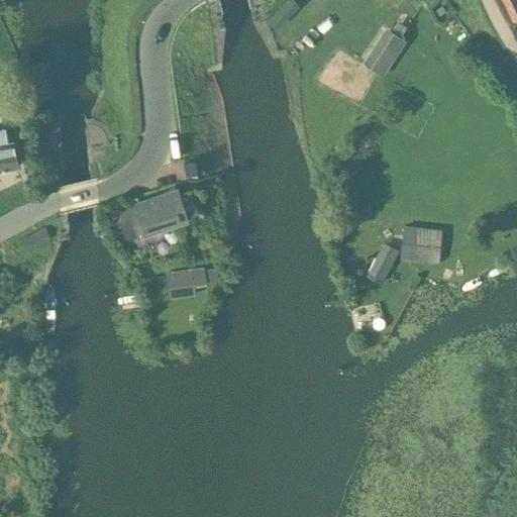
[(215,0),(216,2),(222,34),(218,67),(210,69),(211,72),(214,71),(221,70),(229,33),(228,29),(226,29),(226,27),(227,27),(227,23),(225,23),(225,22),(226,22),(226,18),(224,19),(220,2),(222,2),(221,0),(215,0)]
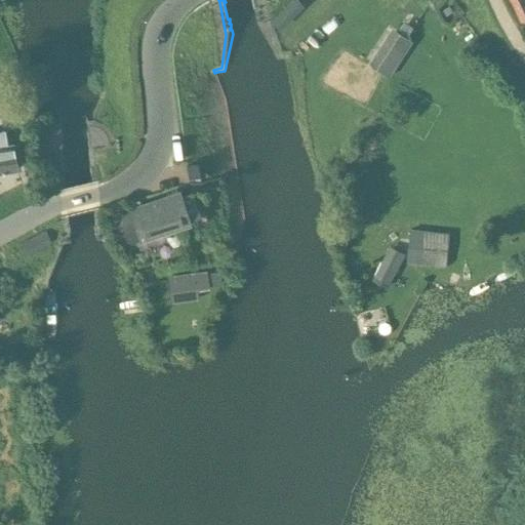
[(524,0),(511,0),(522,23),(524,21),(524,0)]
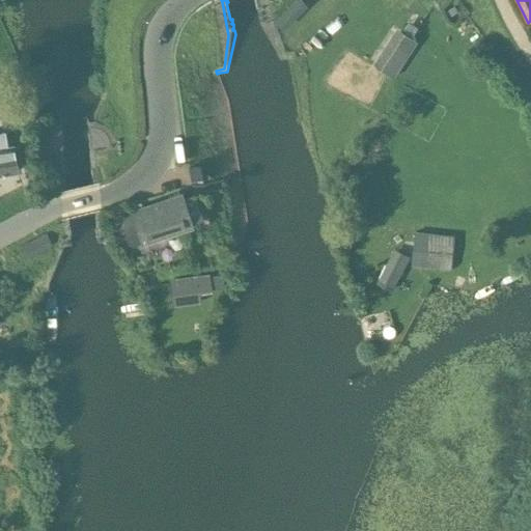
[(290,32),(313,10),(306,2),(283,24),(290,32)]
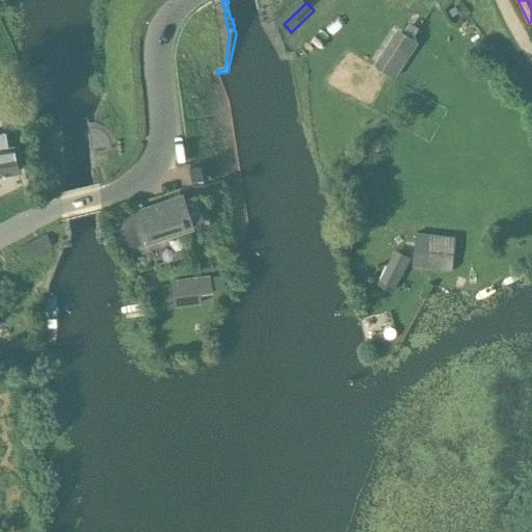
[(450,10),(453,17),(460,12),(457,7),(450,10)]
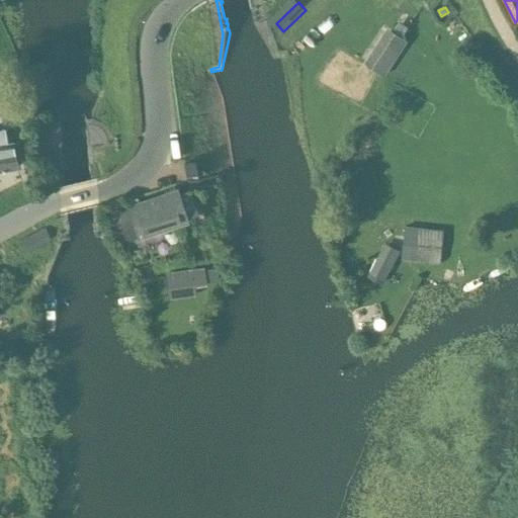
[(364,63),(385,76),(407,41),(386,28),(364,63)]
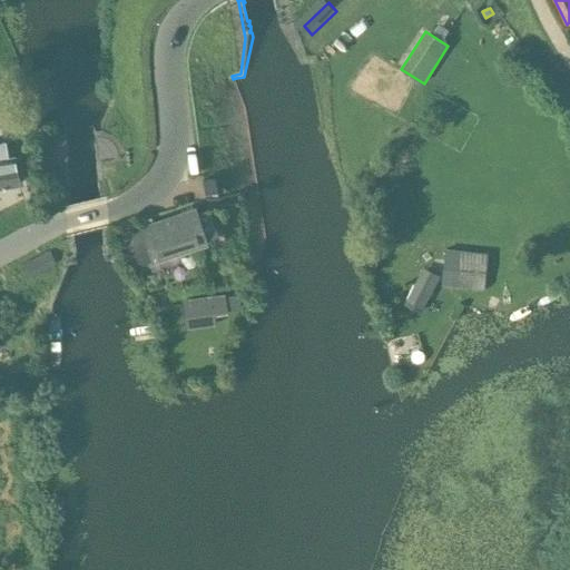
[(107,227),(104,196),(101,176),(123,174),(121,165),(120,159),(118,155),(115,151),(111,148),(107,146),(102,145),(100,144),(104,131),(111,133),(112,128),(104,126),(99,126),(96,143),(92,144),(92,149),(97,149),(99,150),(101,150),(104,151),(107,154),(109,155),(111,157),(114,160),(115,164),(116,169),(95,170),(98,205),(101,235),(101,239),(104,239),(106,262),(104,262),(104,267),(106,267),(106,268),(104,268),(105,274),(114,274),(128,294),(130,293),(116,268),(110,268),(107,227)]
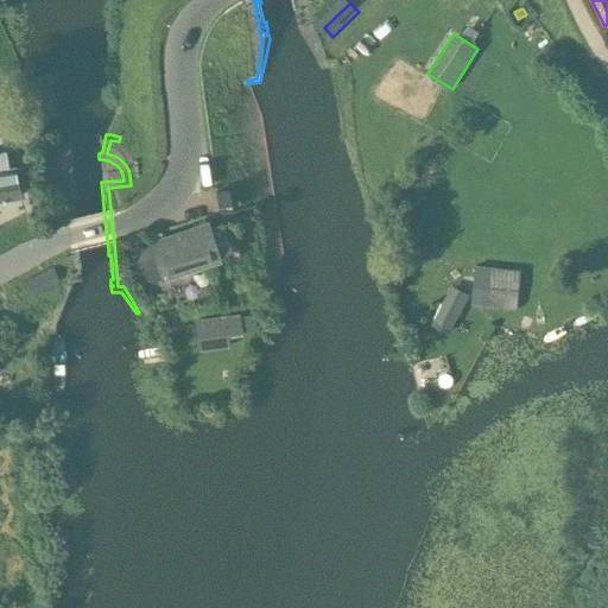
[(70,191),(73,213),(73,221),(75,245),(76,257),(80,290),(74,291),(63,318),(67,320),(77,296),(87,295),(87,289),(84,289),(83,287),(86,286),(86,282),(83,282),(81,258),(83,258),(76,184),(54,185),(52,181),(54,177),(56,173),(58,171),(61,169),(63,166),(64,164),(67,164),(70,163),(74,162),(74,154),(69,156),(62,138),(58,139),(49,143),(51,147),(59,145),(64,157),(62,158),(58,160),(55,164),(51,168),(49,172),(48,178),(46,183),(48,194),(70,191)]
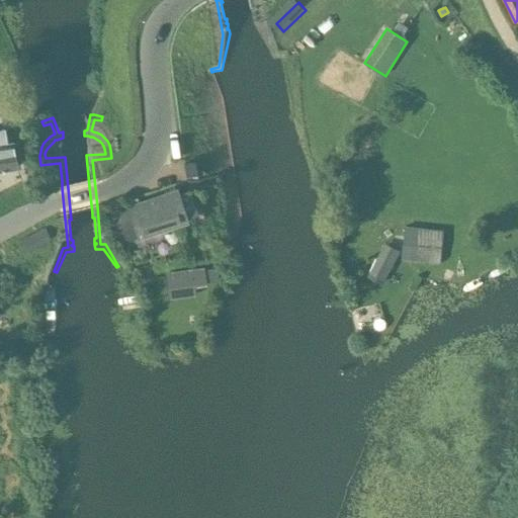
[(0,170),(16,168),(16,164),(17,162),(16,156),(14,154),(12,143),(6,144),(3,130),(0,130),(0,170)]
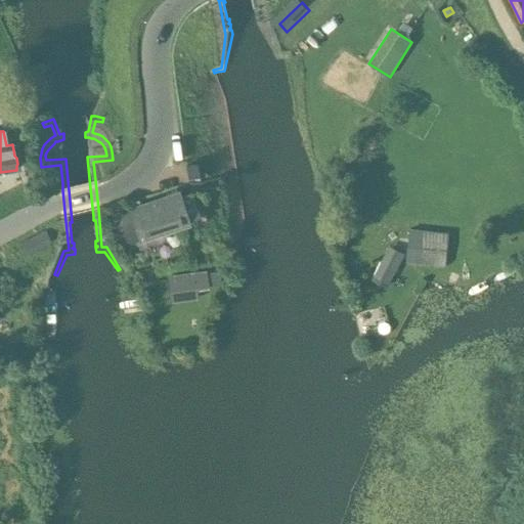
[(188,177),(199,175),(195,163),(185,165),(188,177)]
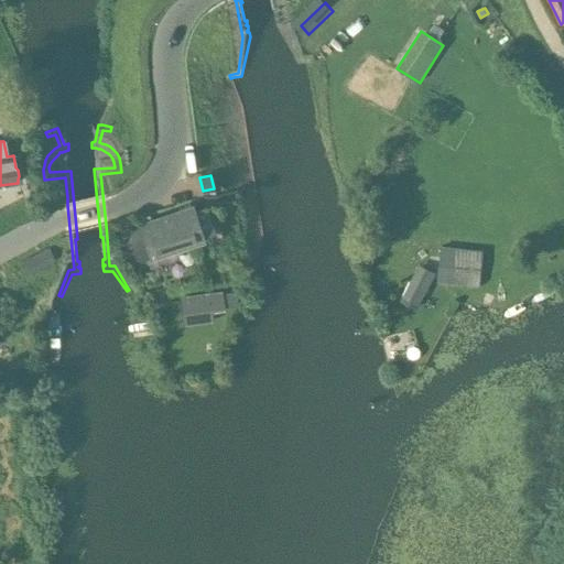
[(207,205),(193,210),(192,208),(140,226),(128,229),(130,238),(129,242),(134,259),(139,261),(151,258),(203,240),(203,239),(216,234),(207,205)]
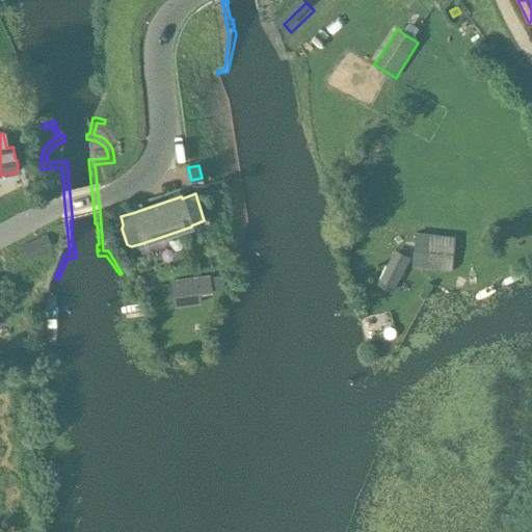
[(455,236),(430,233),(404,232),(404,239),(398,239),(397,250),(395,249),(376,287),(391,294),(410,259),(413,260),(411,267),(413,267),(411,277),(424,280),(425,267),(452,270),(455,236)]
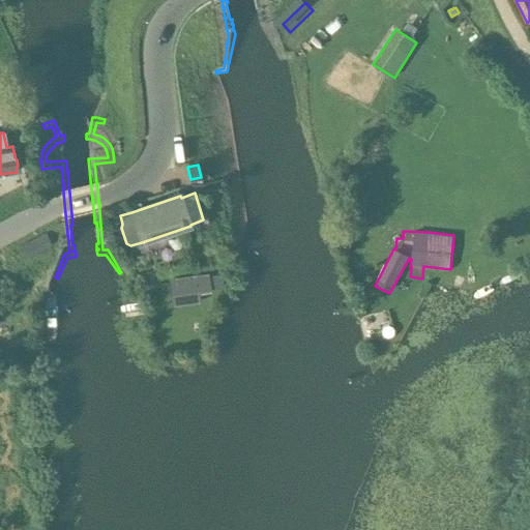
[(51,236),(26,249),(32,260),(57,245),(51,236)]
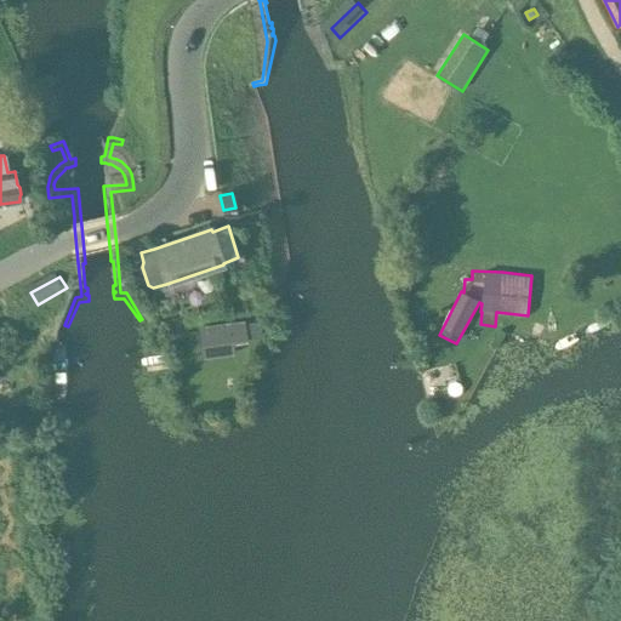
[(244,322),(198,328),(201,359),(235,354),(233,343),(249,342),(248,339),(254,337),(251,324),(245,325),(244,322)]
